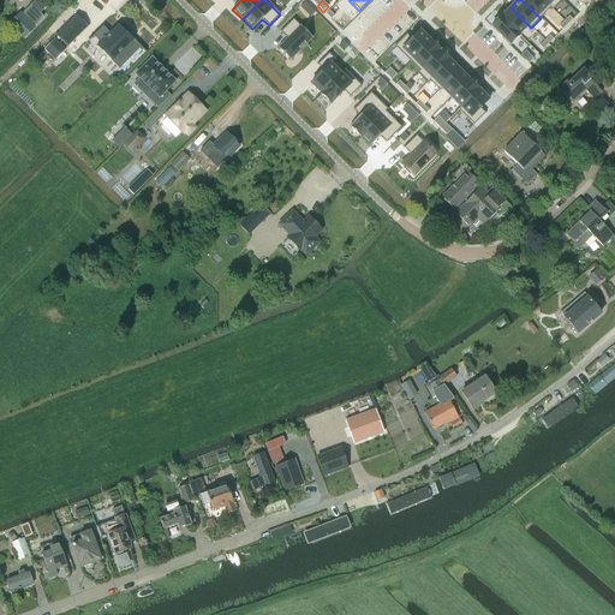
[(541,0),(521,0),(541,18),(550,9),(541,0)]
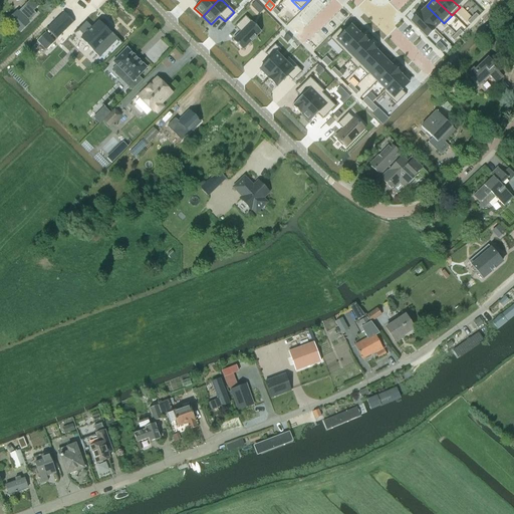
[(452,0),(460,7),(461,9),(470,0),(452,0)]
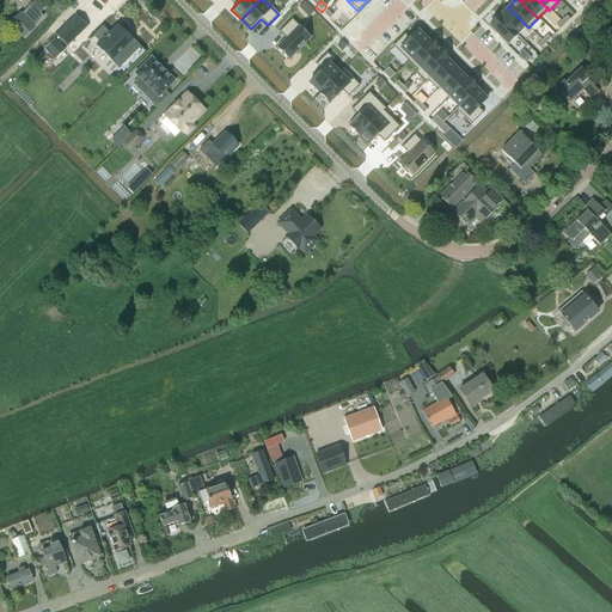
[(23,14),(34,26),(43,17),(31,5),(23,14)]
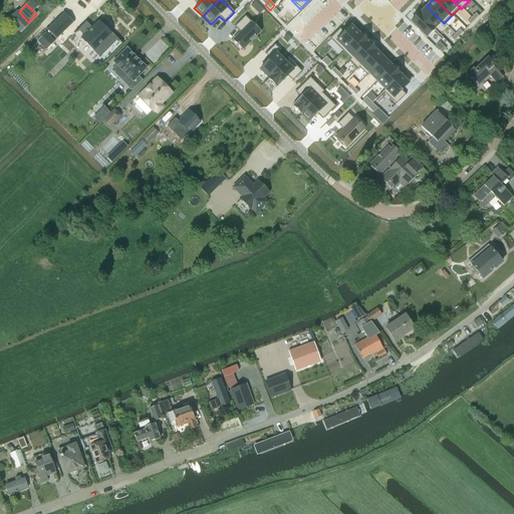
[(427,6),(419,14),(434,29),(442,21),(427,6)]
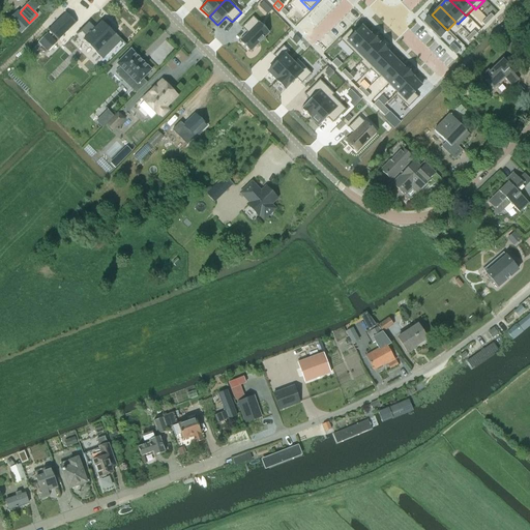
[(18,11),(7,21),(21,34),(31,24),(29,23),(20,12),(18,11)]
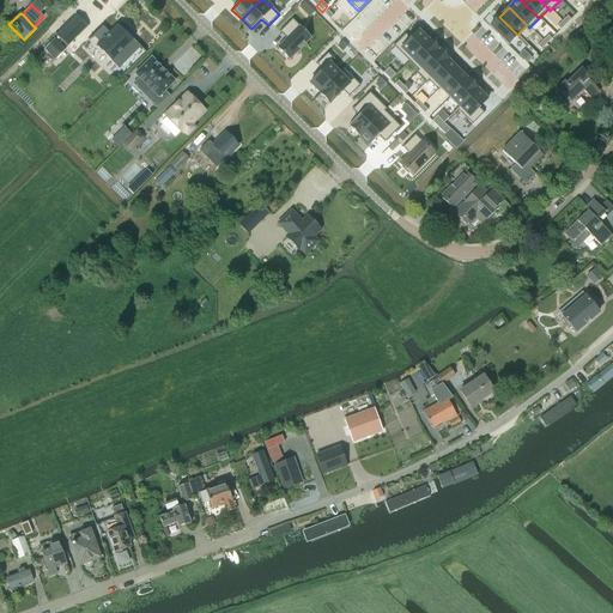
[(74,17),(54,37),(67,49),(86,29),(74,17)]
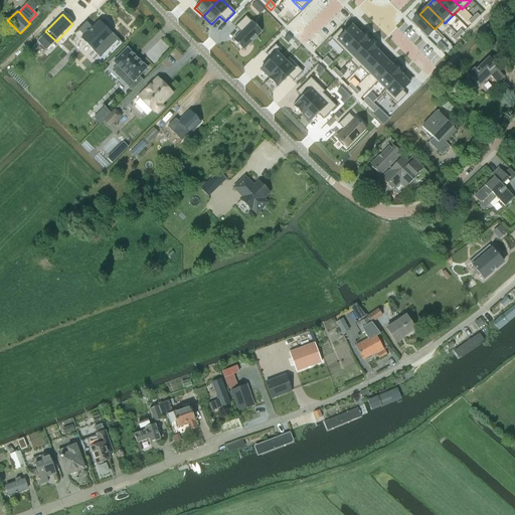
[(419,14),(410,22),(426,38),(435,29),(419,14)]
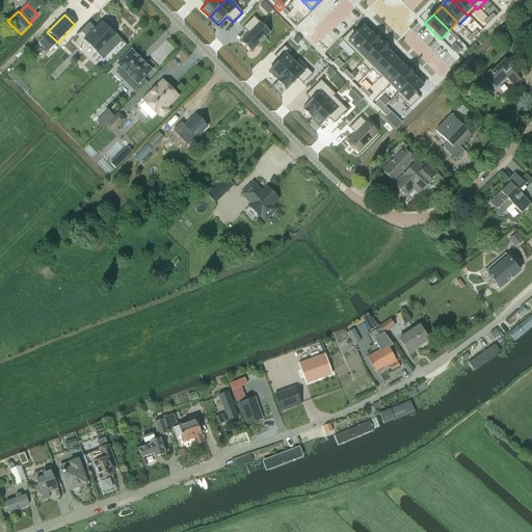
[(248,33),(240,42),(250,52),(270,33),(254,17),(242,28),(248,33)]
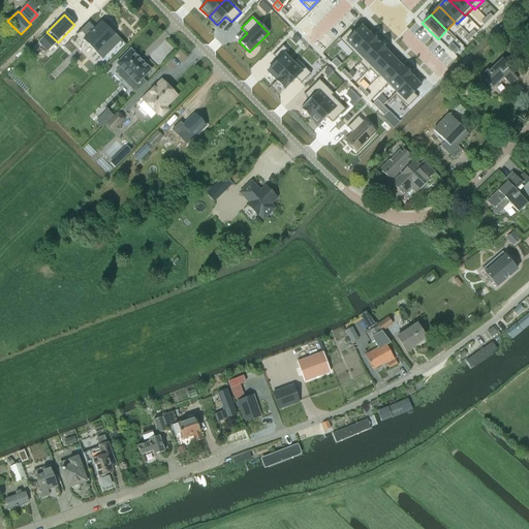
[(89,23),(80,31),(86,36),(83,39),(102,59),(121,40),(116,34),(115,35),(101,22),(94,29),(89,23)]
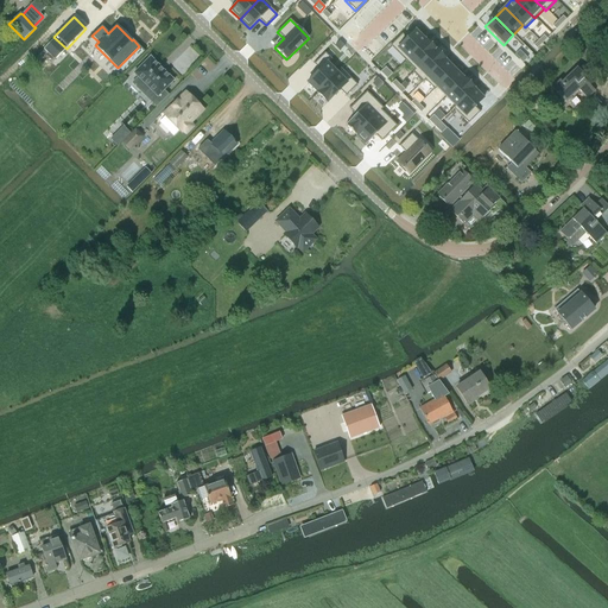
[(401,35),(390,46),(405,61),(425,40),(416,31),(407,39),(401,35)]
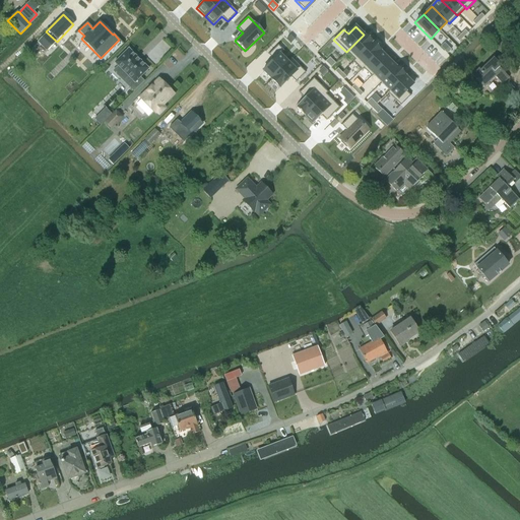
[(364,35),(346,52),(354,60),(372,43),(364,35)]
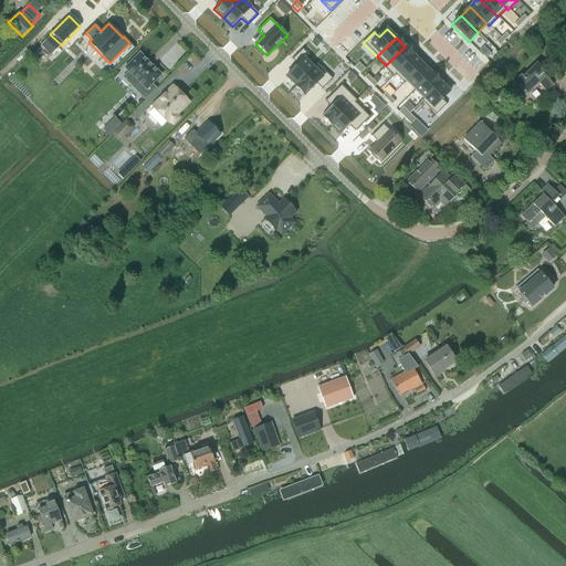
[(386,65),(384,67),(394,76),(396,75),(415,56),(405,46),(386,65)]
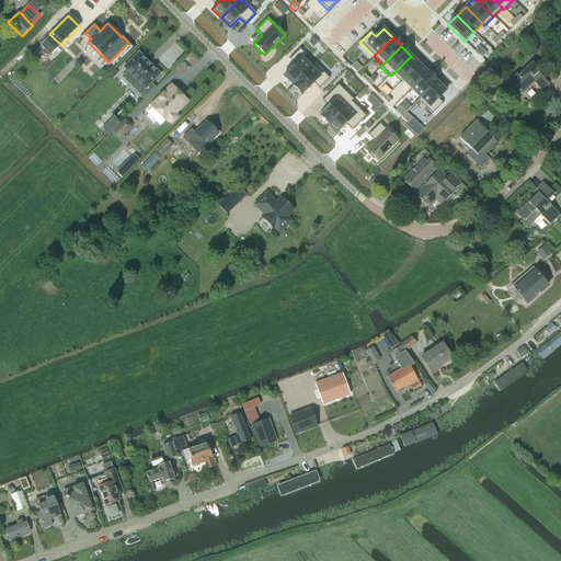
[(295,65),(283,77),(293,86),(310,67),(302,59),(306,55),(300,48),(289,59),(295,65)]
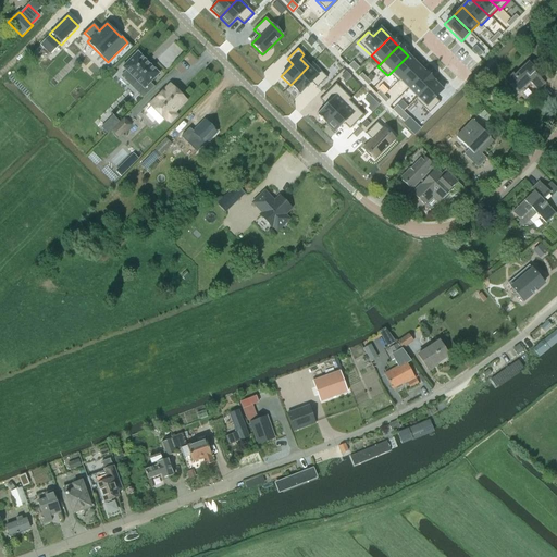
[(121,76),(143,99),(155,87),(150,83),(159,74),(137,52),(122,67),(125,71),(121,76)]
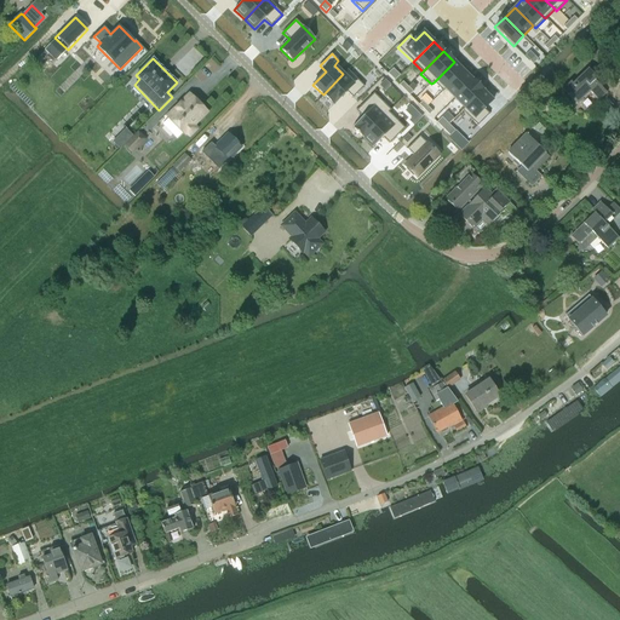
[(454,62),(434,82),(443,92),(445,90),(464,72),(454,62)]
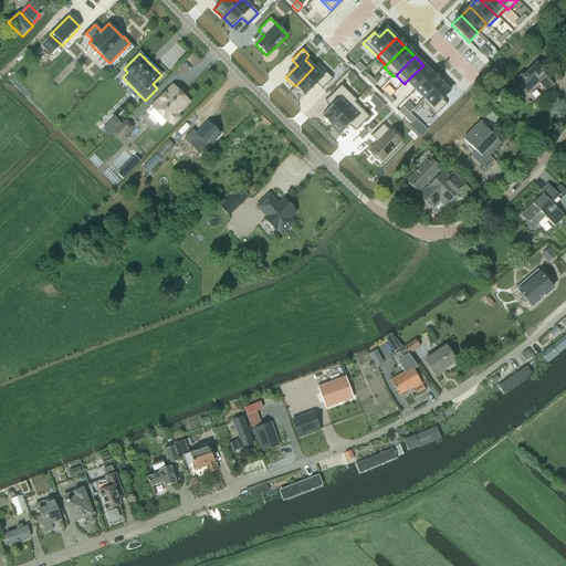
[(358,63),(354,67),(360,74),(365,69),(358,63)]
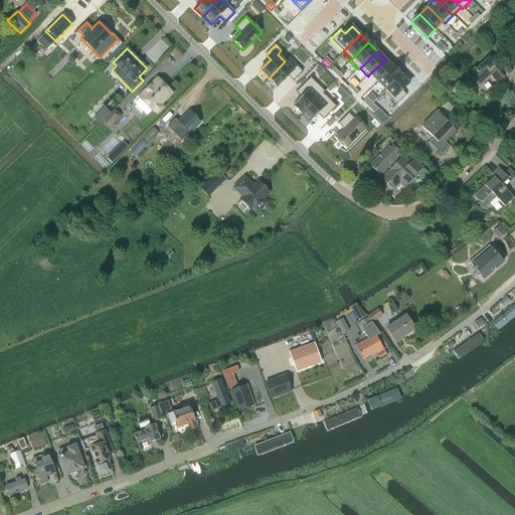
[(468,74),(479,87),(490,75),(497,83),(504,77),(496,68),(498,66),(489,57),(476,69),(474,67),(468,74)]
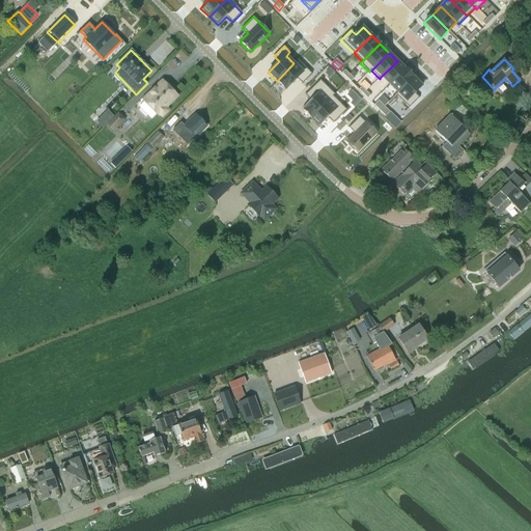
[(294,63),(277,81),(285,90),(297,79),(302,84),(312,74),(298,60),(294,63)]
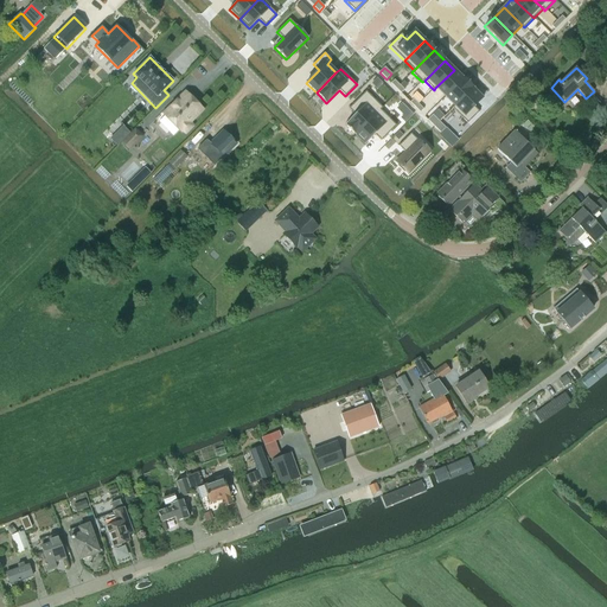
[(454,70),(435,88),(445,97),(462,78),(454,70)]
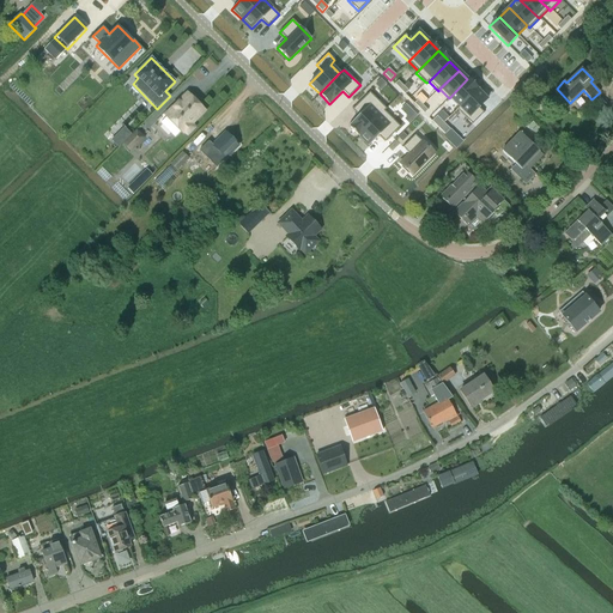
[(467,79),(449,98),(459,107),(477,89),(467,79)]
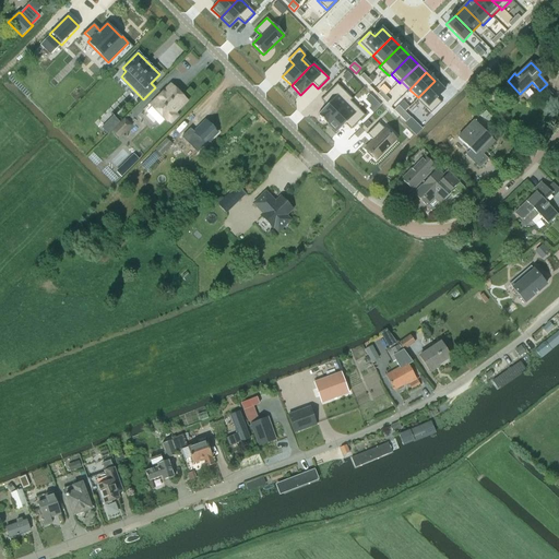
[(418,97),(416,99),(430,114),(441,103),(437,98),(444,91),(435,81),(418,97)]
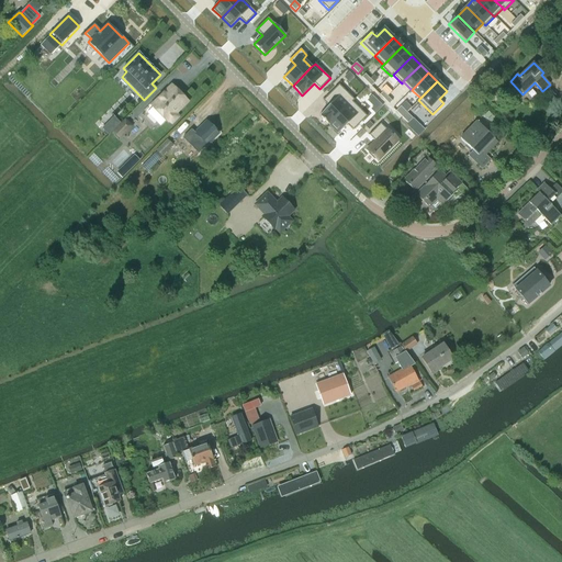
[(328,107),(319,115),(328,125),(352,102),(355,100),(339,85),(323,101),(328,107)]
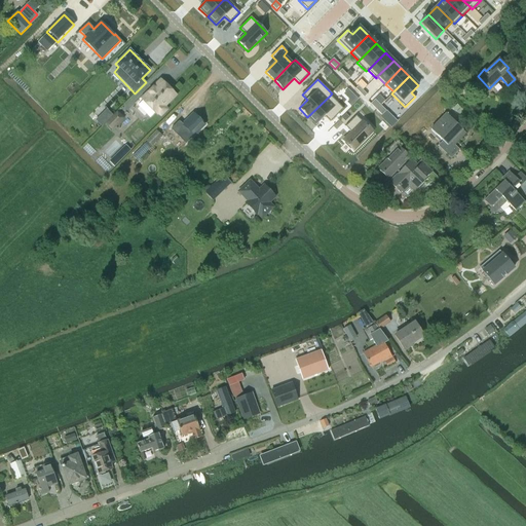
[(158,83),(143,99),(157,113),(158,112),(161,115),(166,110),(163,107),(176,95),(164,84),(161,80),(158,83)]
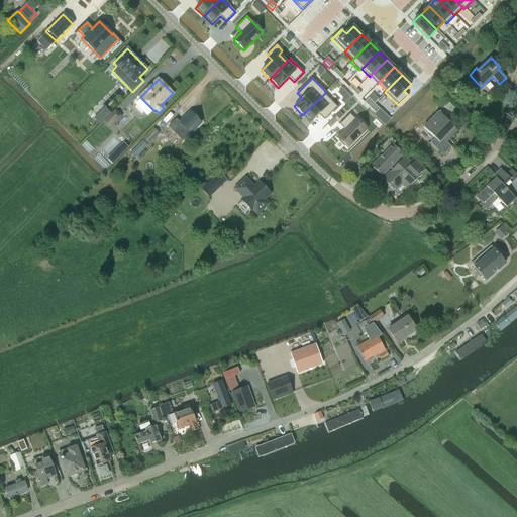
[(324,94),(302,115),(311,123),(319,115),(324,120),(337,107),(324,94)]
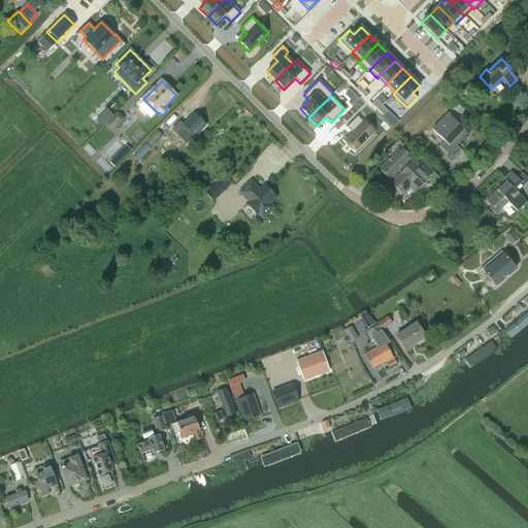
[(376,100),(371,104),(377,110),(382,106),(376,100)]
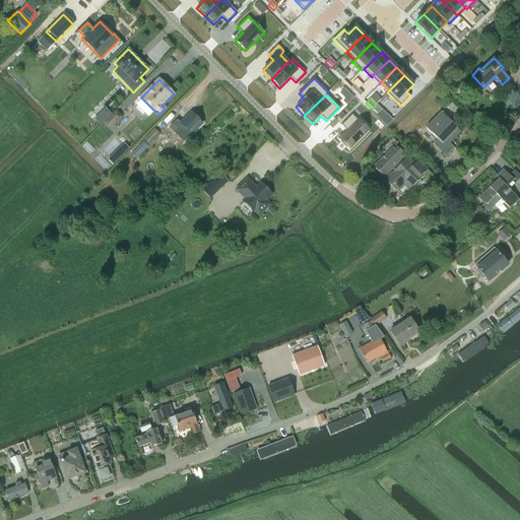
[(376,105),(372,109),(378,115),(382,110),(376,105)]
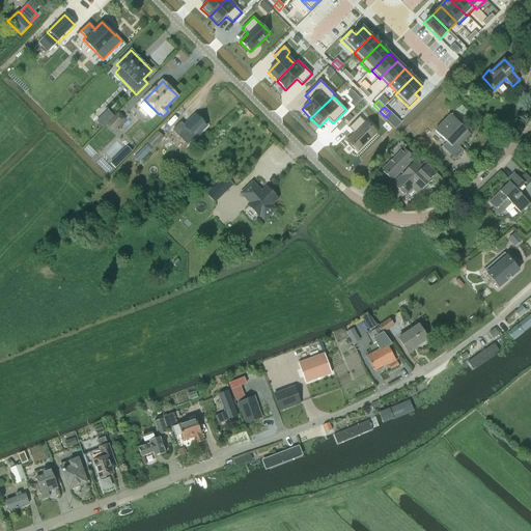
[(108,126),(113,131),(124,119),(119,114),(108,126)]
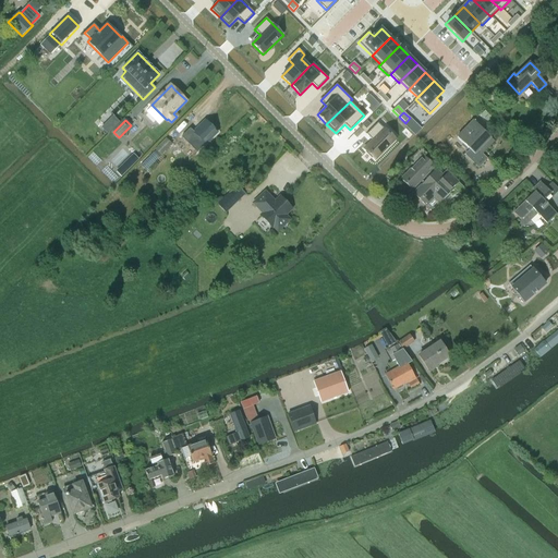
[(492,138),(474,121),(458,137),(470,150),(465,156),(478,169),(488,159),(480,150),(492,138)]
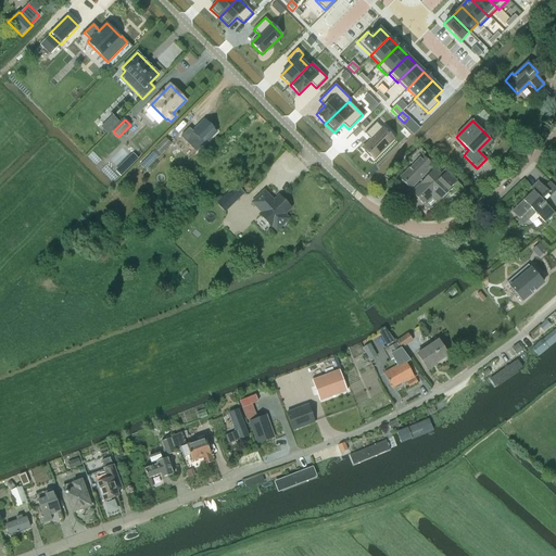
[(189,128),(180,137),(197,152),(204,143),(217,131),(206,122),(202,126),(201,124),(193,131),(189,128)]
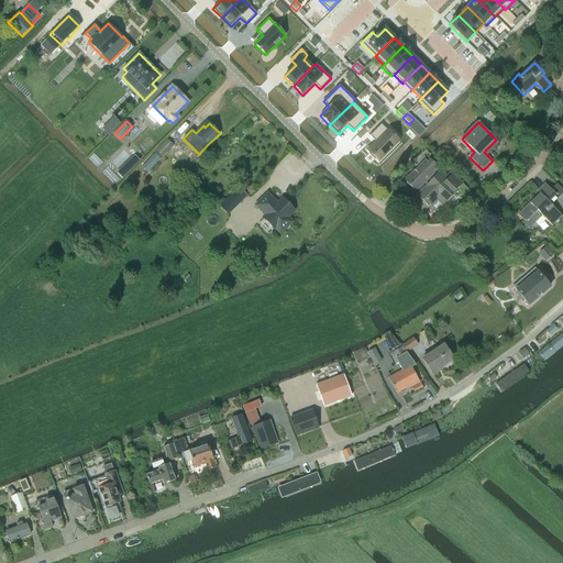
[(375,142),(367,151),(368,153),(367,154),(375,161),(375,159),(377,162),(398,141),(381,124),(370,136),(375,142)]
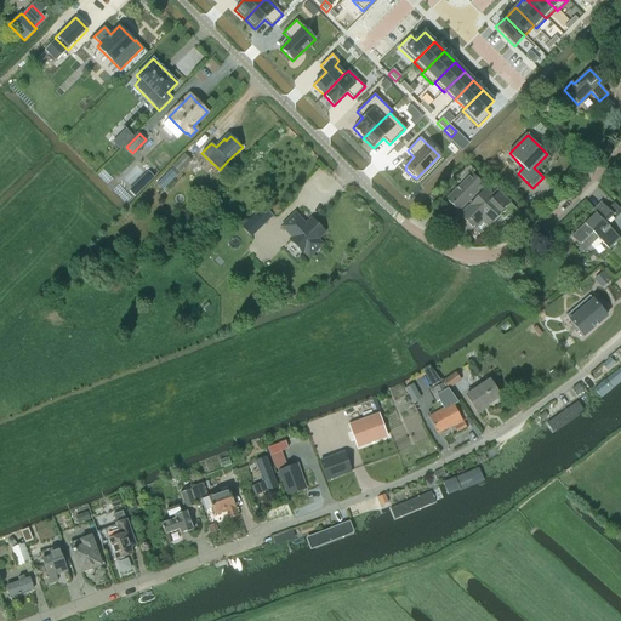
[(149,171),(130,191),(136,197),(155,177),(149,171)]
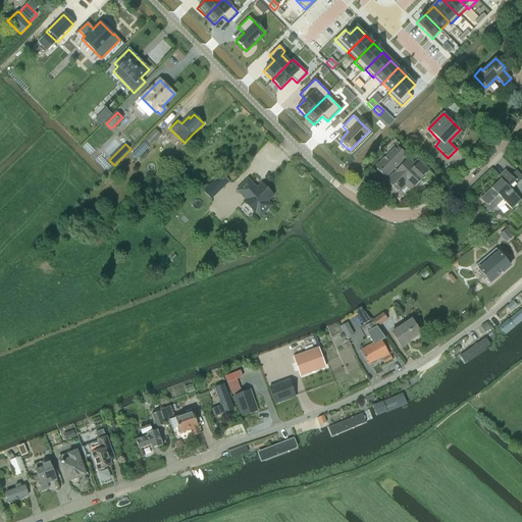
[(387,156),(376,167),(386,177),(406,157),(396,147),(387,156)]
